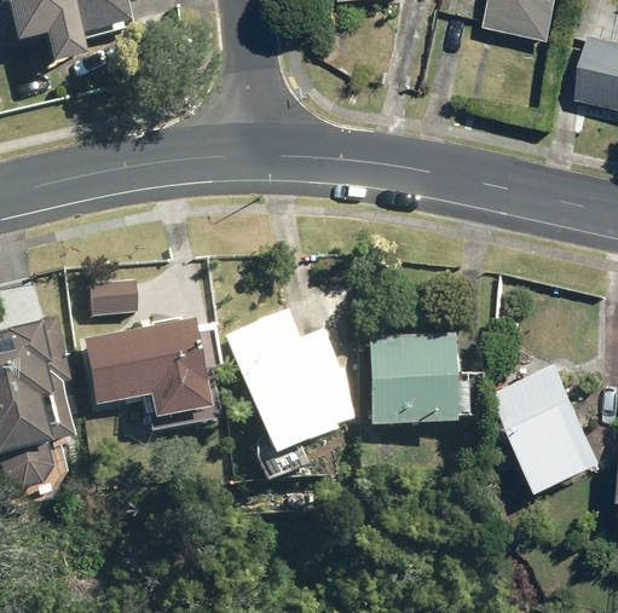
[(121,30),(114,0),(0,0),(0,53),(28,47),(34,77),(71,69),(65,42),(121,30)]
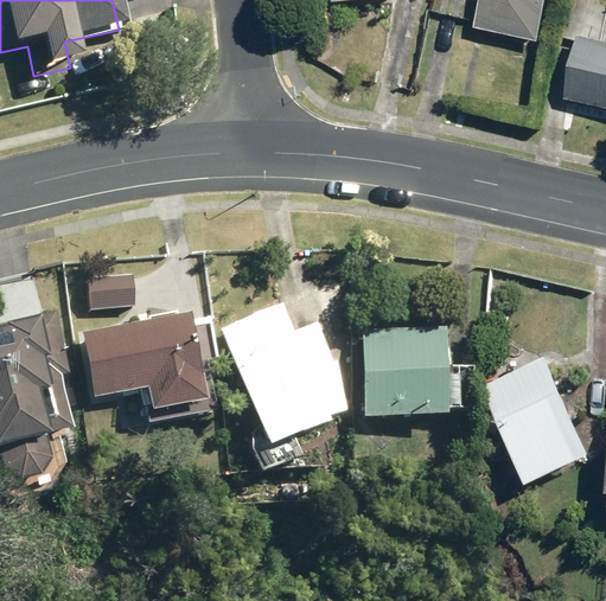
[(476,0),(470,27),(536,43),(546,0),(476,0)]
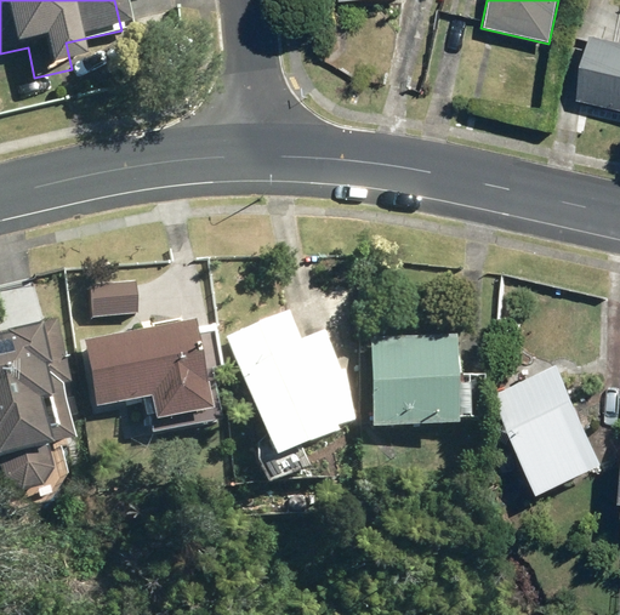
[(619,44),(592,38),(576,101),(619,112),(619,44)]
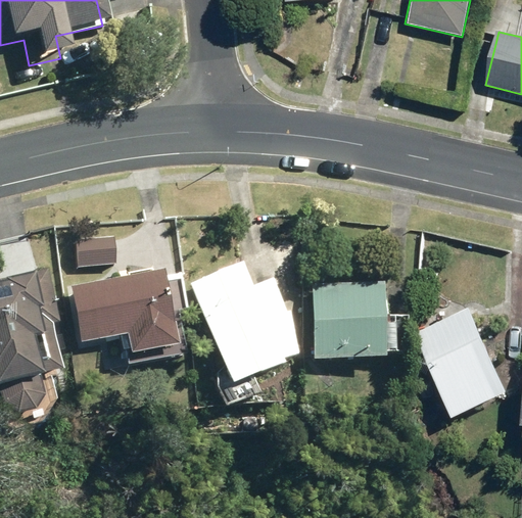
[(109,238),(69,239),(70,266),(109,265),(109,238)]
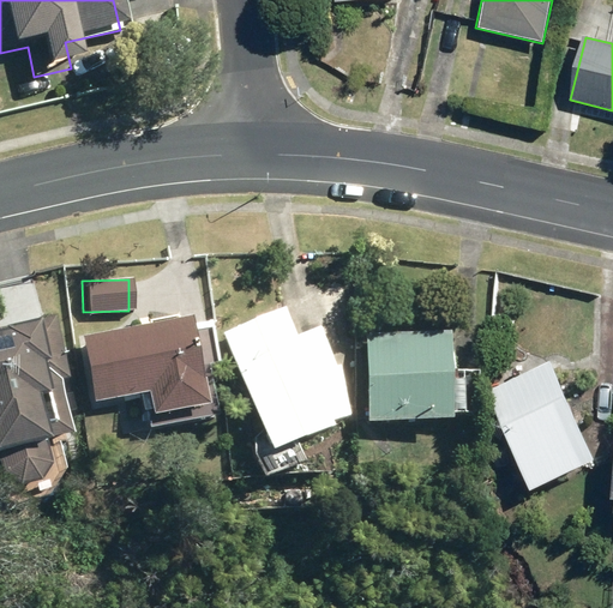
[(226,325),(271,444),(349,413),(316,324),(298,331),(286,302),(226,325)]
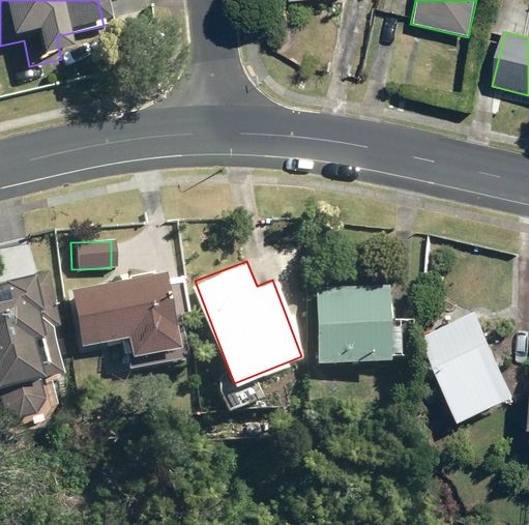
[(54,326),(42,271),(0,280),(0,421),(4,425),(26,420),(36,406),(31,382),(55,377),(45,328),(54,326)]
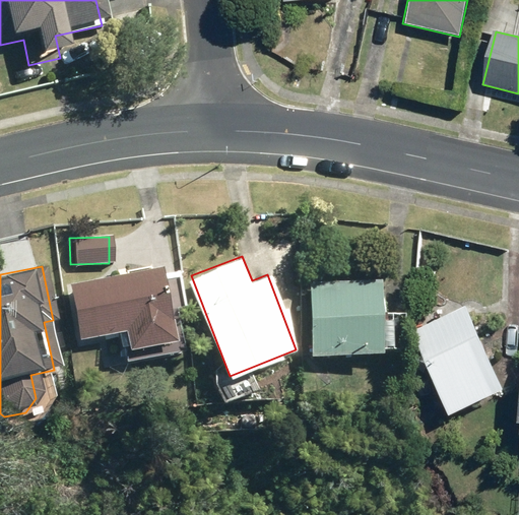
[(173,270),(63,284),(71,341),(115,335),(118,363),(184,353),(173,270)]
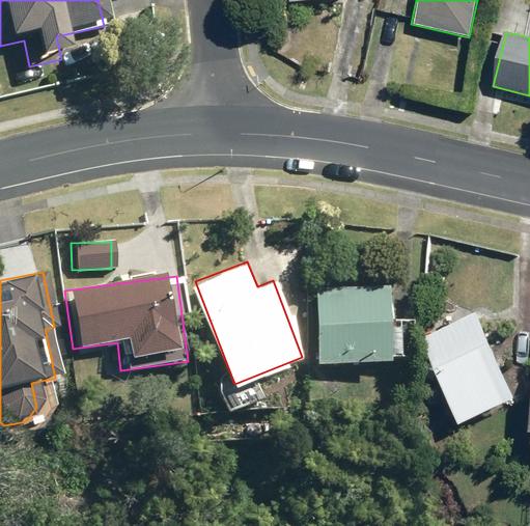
[(321,357),(391,356),(391,279),(319,279),(321,357)]
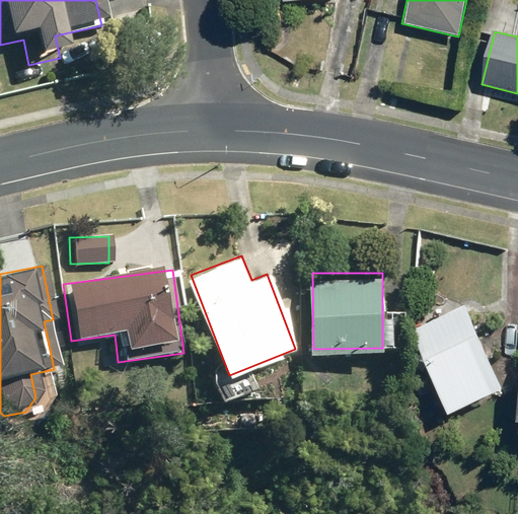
[(409,329),(446,415),(501,390),(463,305),(409,329)]
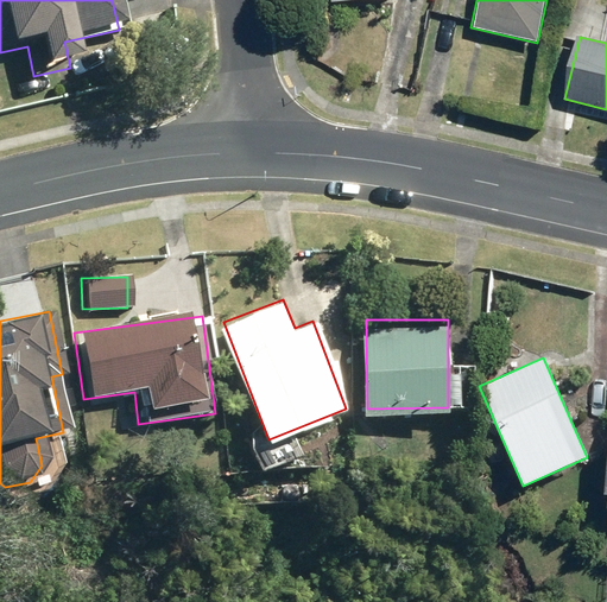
All buildings are outlined.
